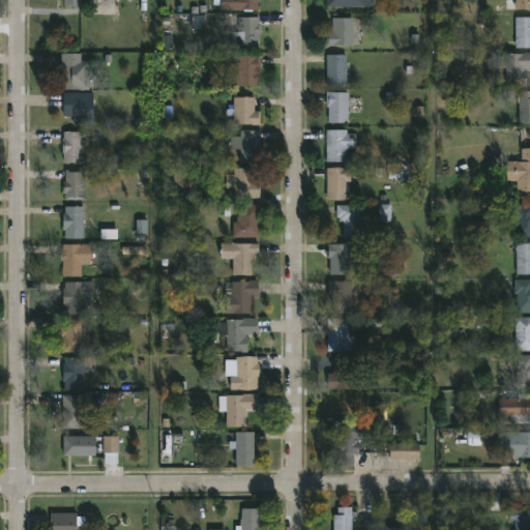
[(81,0),(81,8),(74,8),(74,5),(66,5),(66,0),(81,0)]
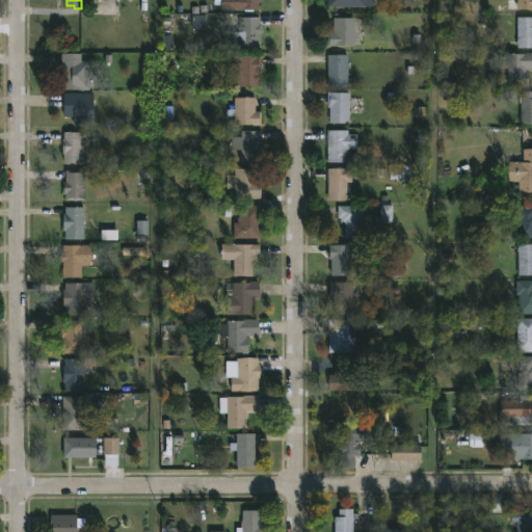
[(261,0),(261,10),(224,10),(224,5),(215,4),(215,0),(261,0)]
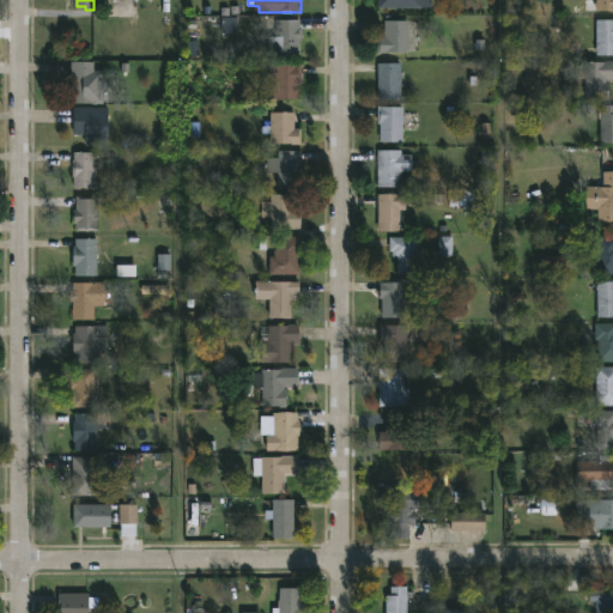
[(377,0),(377,8),(430,10),(430,0),(377,0)]
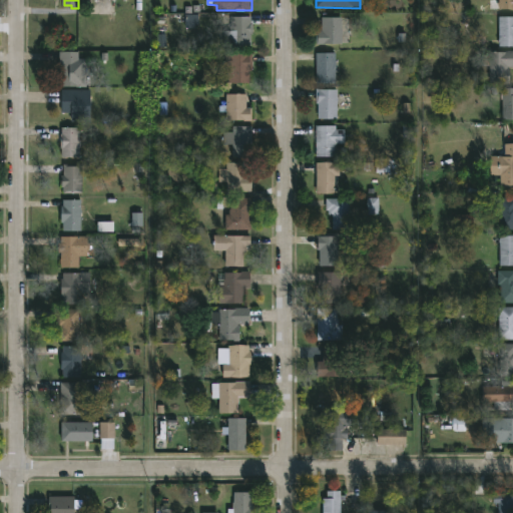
[(429,12),(425,12),(425,0),(442,0),(442,3),(429,3),(429,12)]
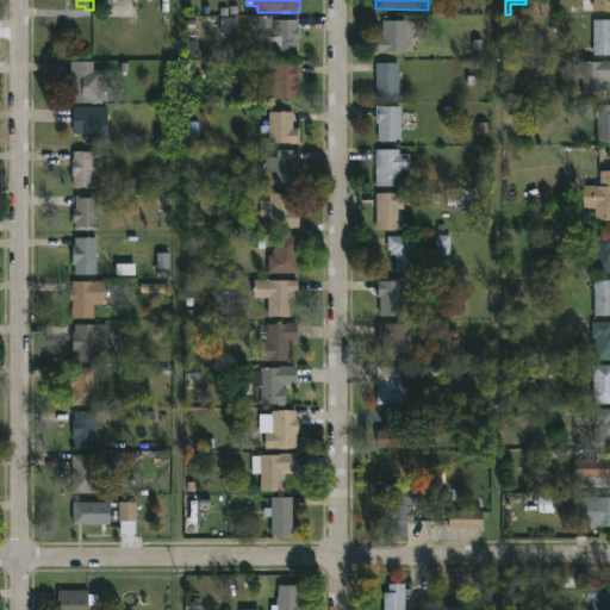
[(609,0),(609,11),(596,11),(596,7),(585,7),(585,0),(609,0)]
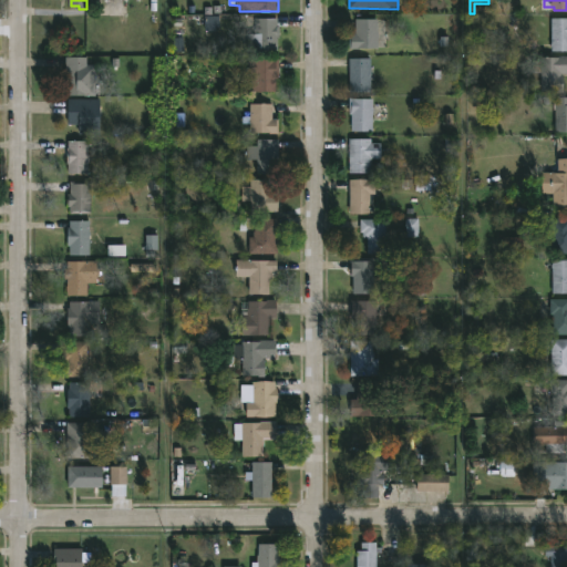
[(218,17),(204,17),(205,32),(218,32),(218,17)]
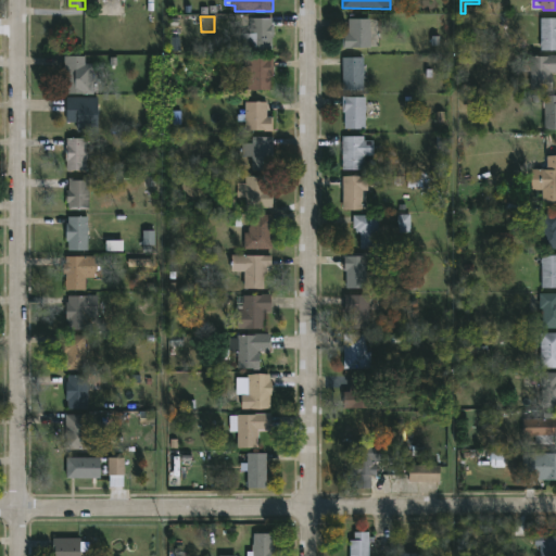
[(555,50),(543,50),(542,19),(555,17),(555,50)]
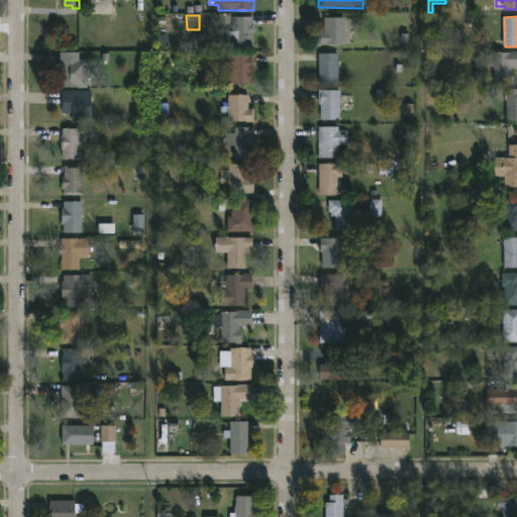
[(254,17),(254,23),(255,23),(254,48),(227,48),(227,30),(234,30),(234,17),(254,17)]
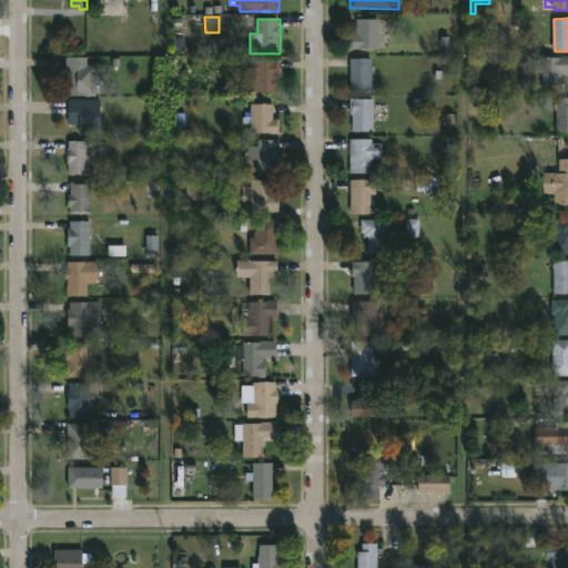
[(381,49),(354,49),(354,34),(358,34),(358,20),(381,20),(381,49)]
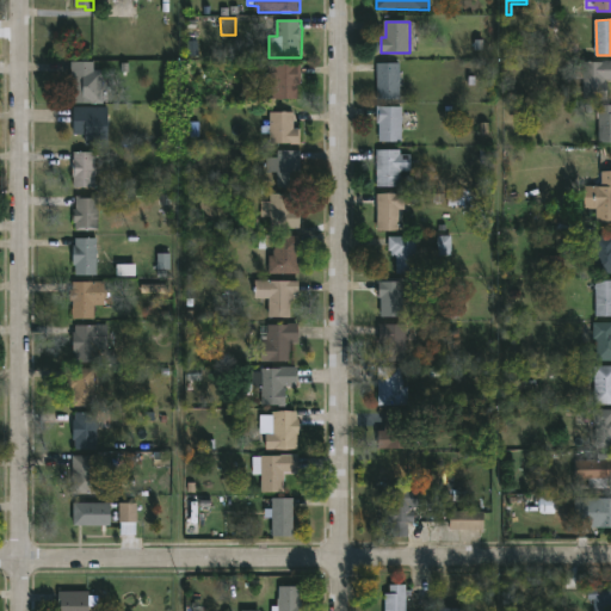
[(610,60),(610,80),(610,100),(585,100),(585,79),(575,79),(575,66),(584,66),(584,61),(610,60)]
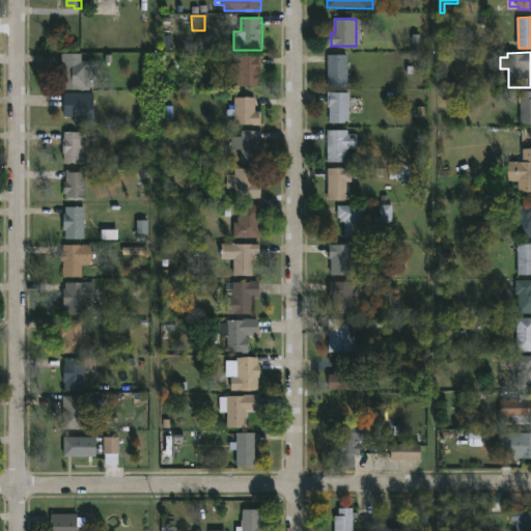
[(83,53),(83,61),(91,61),(91,90),(66,90),(66,74),(63,74),(63,53),(83,53)]
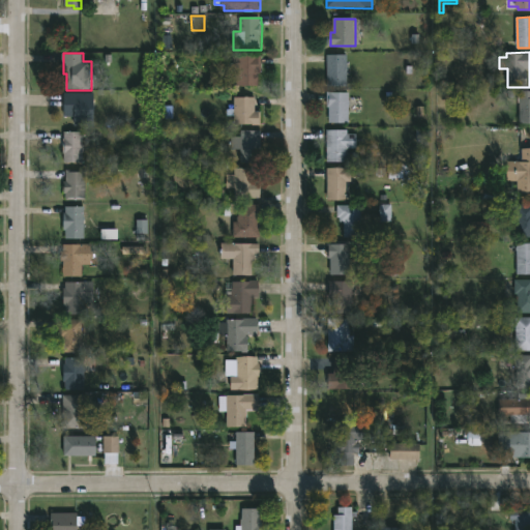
[(349,85),(328,85),(328,55),(349,55),(349,85)]
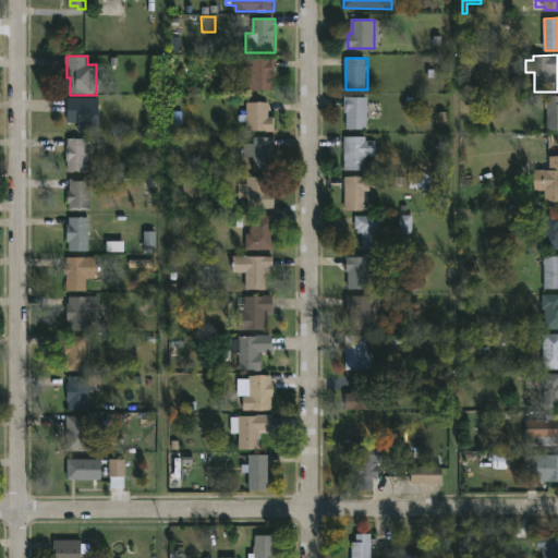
[(274,91),(247,91),(246,59),(276,59),(276,77),(274,77),(274,91)]
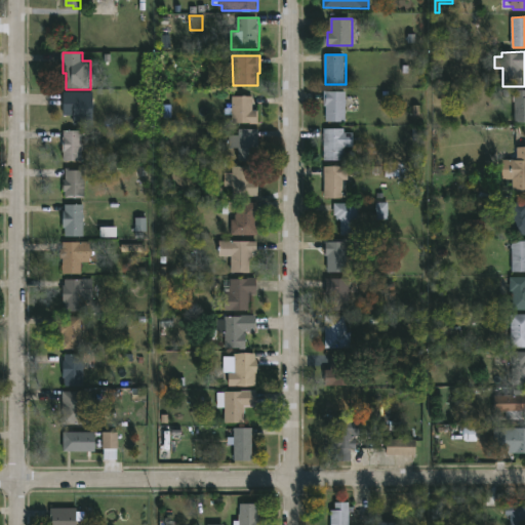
[(524,90),(524,123),(514,123),(514,91),(524,90)]
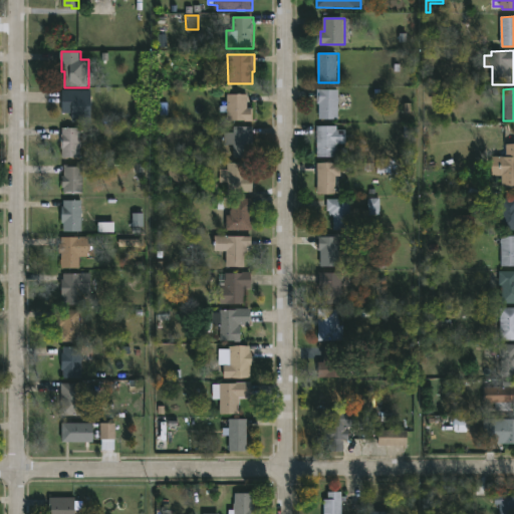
[(92,90),(91,122),(72,122),(72,113),(63,113),(64,89),(92,90)]
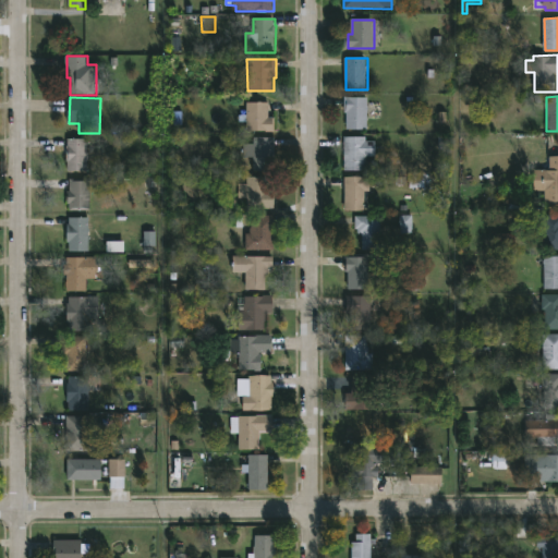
[(349,97),(368,98),(367,130),(348,130),(348,112),(344,112),(346,97),(349,97)]
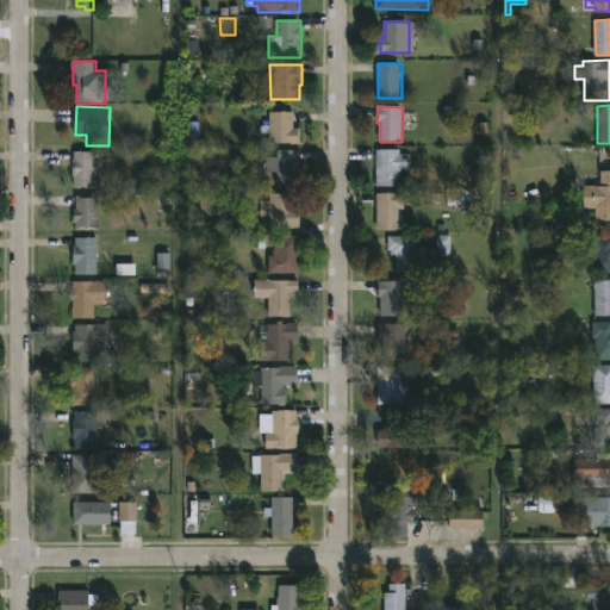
[(294,112),(294,129),(302,129),(302,143),(272,143),(271,112),(294,112)]
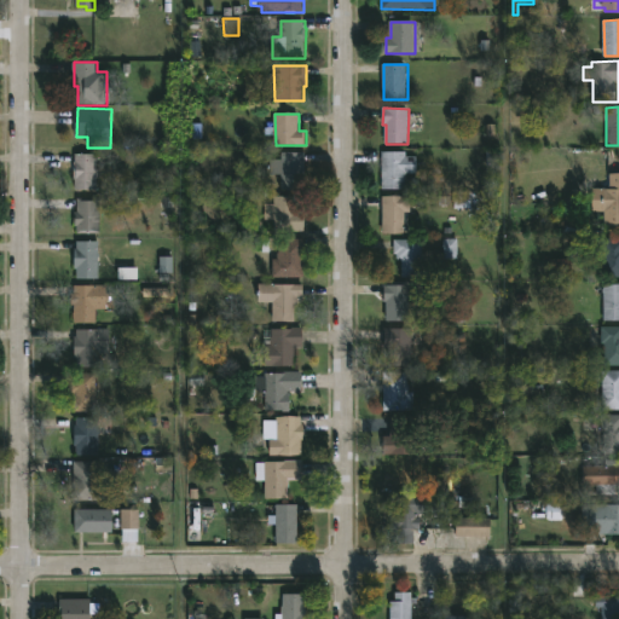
[(408,151),(408,156),(418,156),(418,173),(408,173),(408,189),(383,190),(383,151),(408,151)]
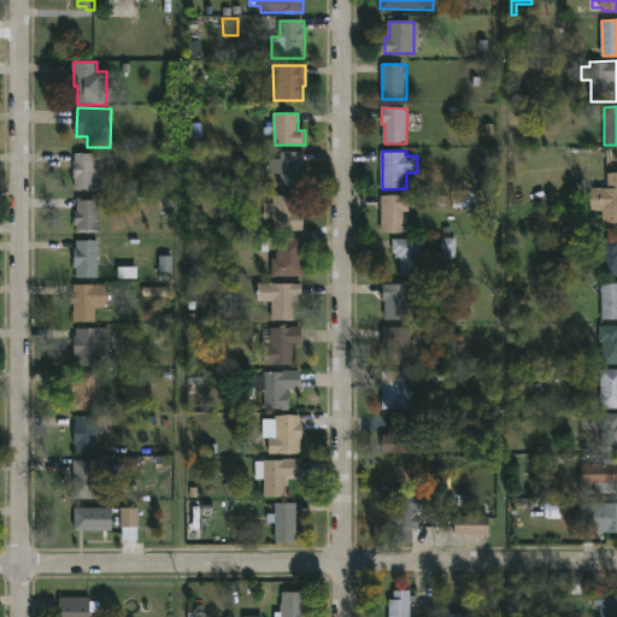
[(305,152),(305,189),(282,189),(282,175),(270,175),(270,159),(282,159),(282,152),(305,152)]
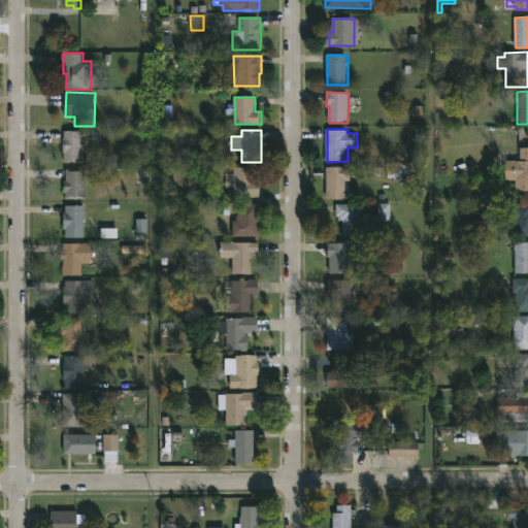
[(84,162),(65,162),(65,132),(84,132),(84,162)]
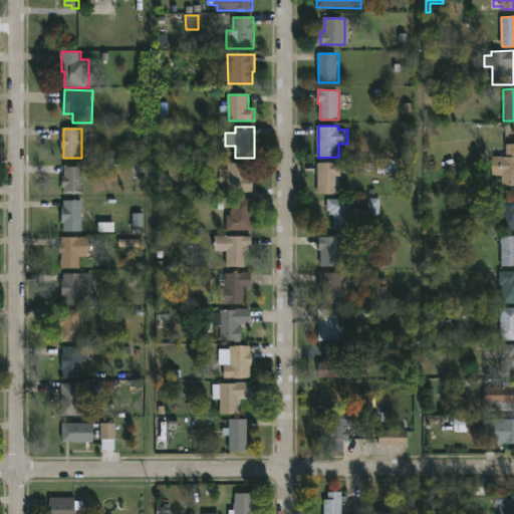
[(513,145),(513,188),(503,188),(502,164),(500,164),(500,157),(507,157),(507,145),(513,145)]
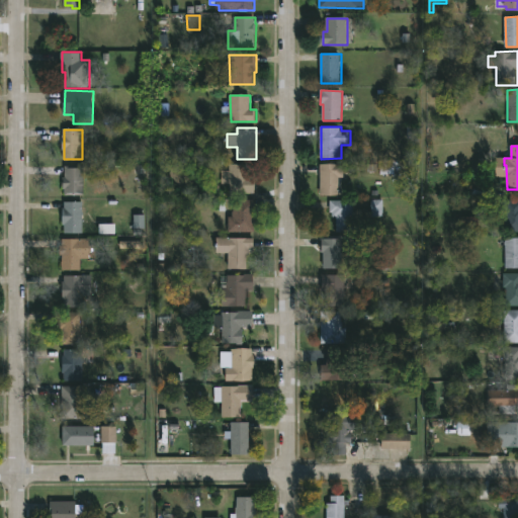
[(250,165),(250,177),(256,177),(256,193),(230,192),(230,182),(224,182),(224,171),(231,171),(231,164),(250,165)]
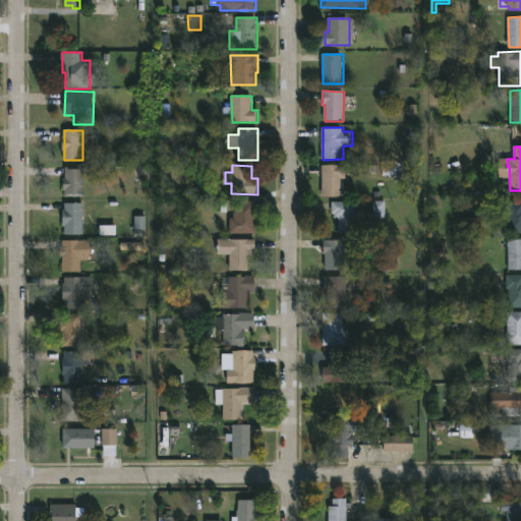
[(342,196),(323,196),(323,165),(346,165),(346,178),(342,178),(342,196)]
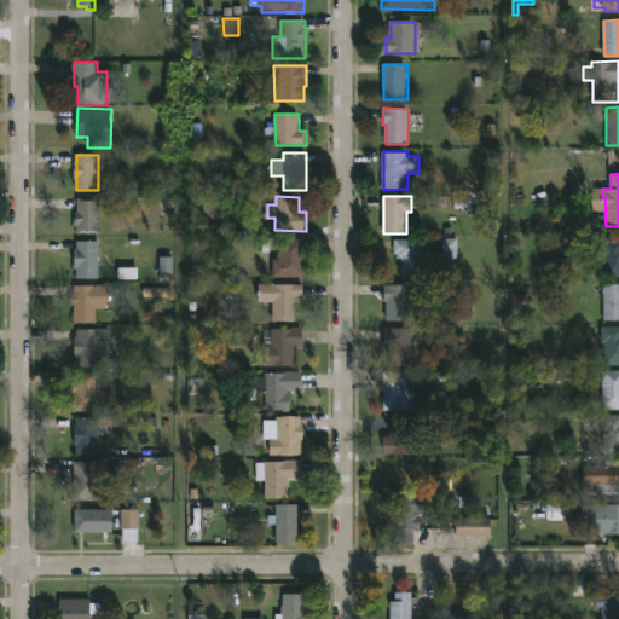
[(100,200),(100,235),(77,235),(77,226),(76,226),(77,200),(100,200)]
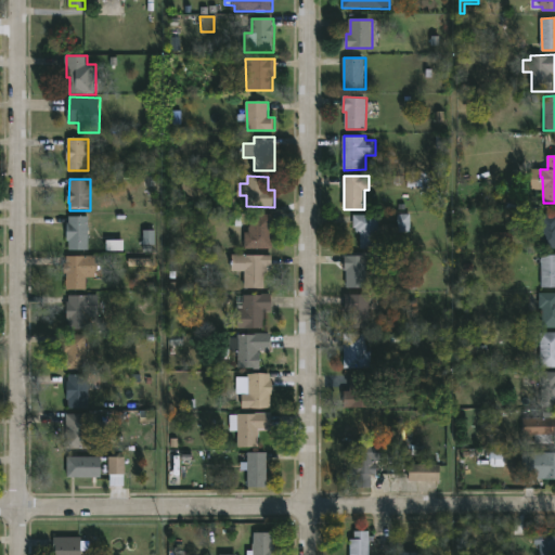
[(554,213),(554,248),(542,248),(542,237),(532,237),(533,213),(554,213)]
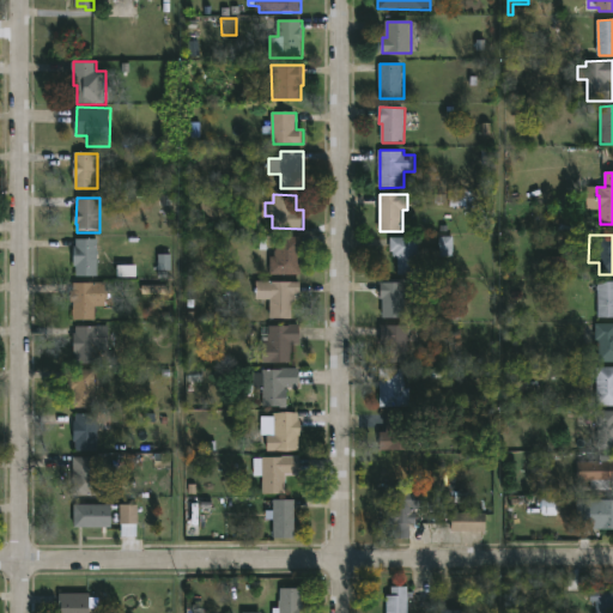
[(303,274),(272,274),(272,258),(277,258),(279,237),(303,237),(303,274)]
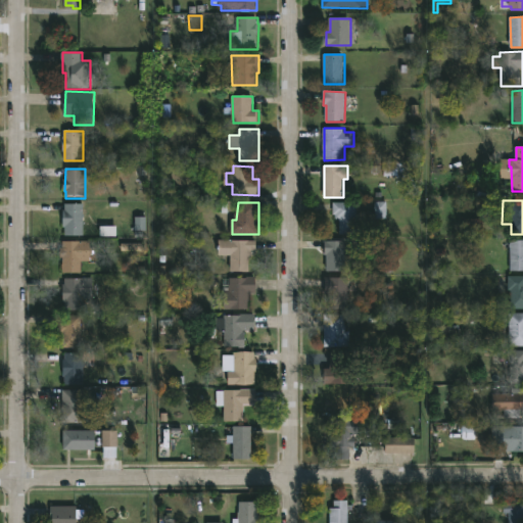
[(358,202),(359,234),(341,235),(341,220),(337,220),(337,215),(334,215),(334,202),(358,202)]
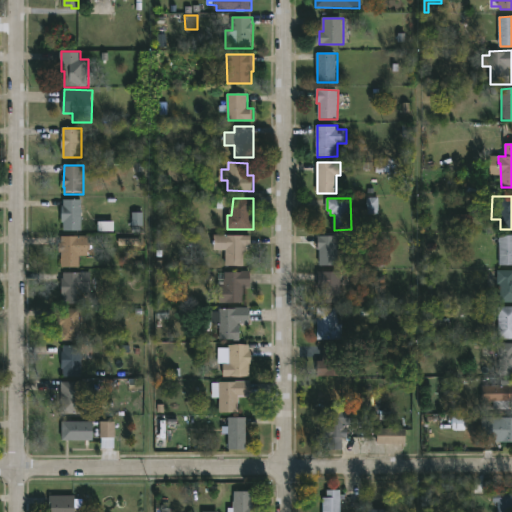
[(83,200),(82,231),(64,231),(64,223),(62,223),(64,200),(83,200)]
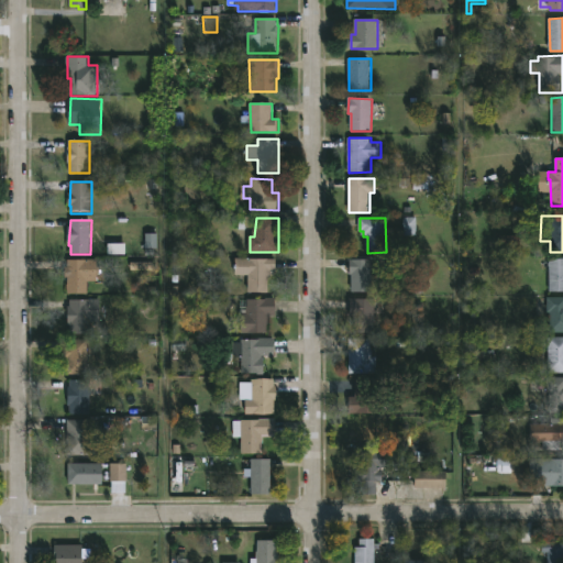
[(145,249),(157,249),(156,234),(144,234),(145,249)]
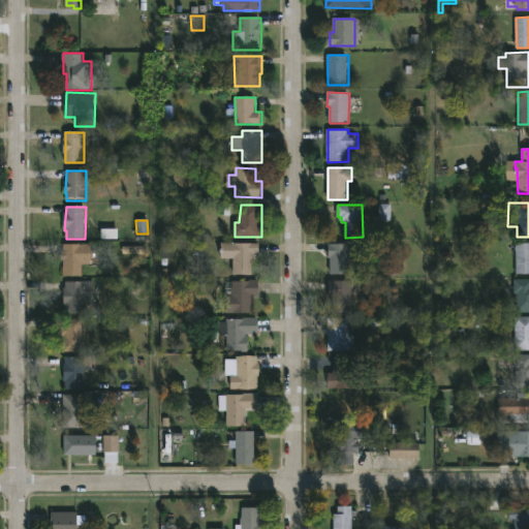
[(254,255),(254,276),(235,276),(235,258),(223,258),(223,243),(260,243),(260,255),(254,255)]
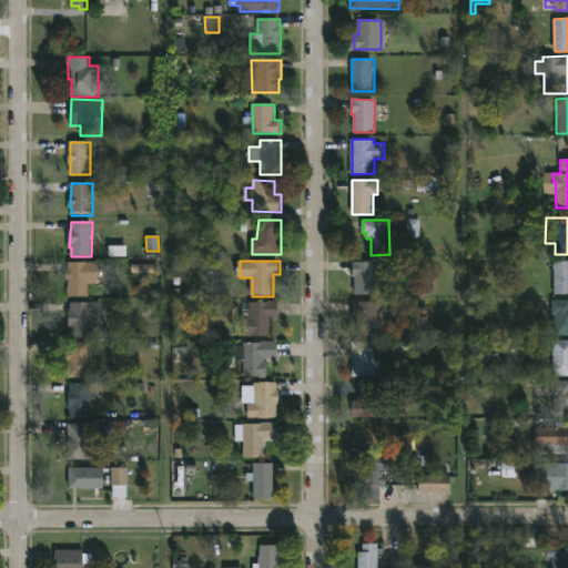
[(567,261),(567,294),(556,294),(555,269),(554,269),(555,262),(567,261)]
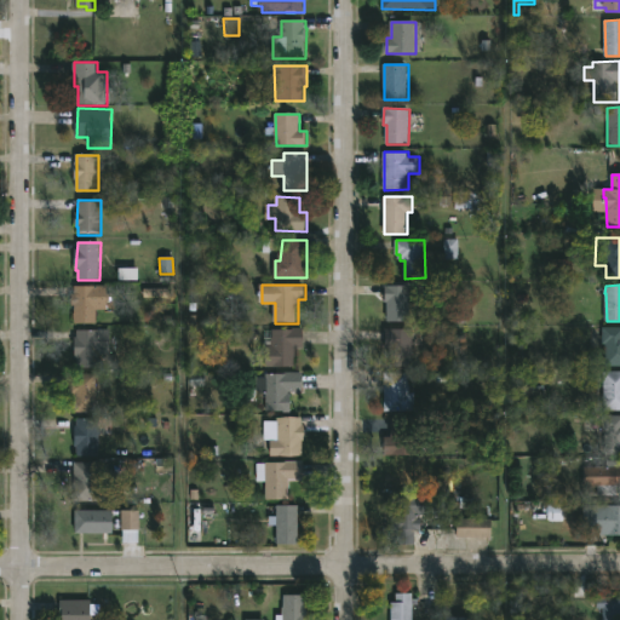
[(108,286),(108,310),(98,310),(98,323),(75,325),(75,306),(72,306),(72,294),(75,294),(75,286),(108,286)]
